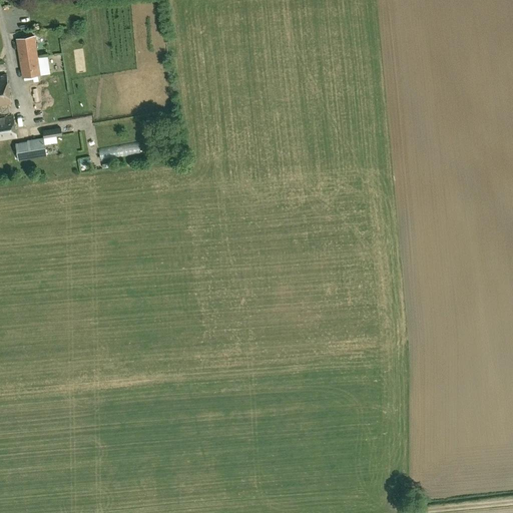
[(23,78),(42,75),(50,73),(47,55),(39,56),(36,36),(17,39),(23,78)]
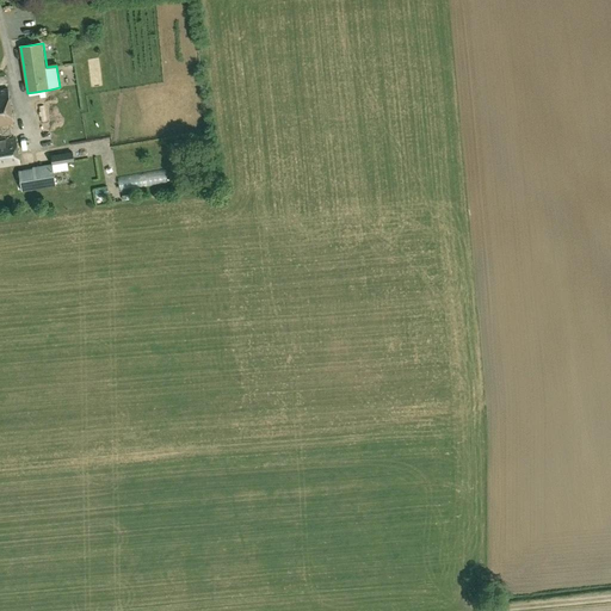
[(0,127),(14,125),(10,91),(0,91),(0,127)]
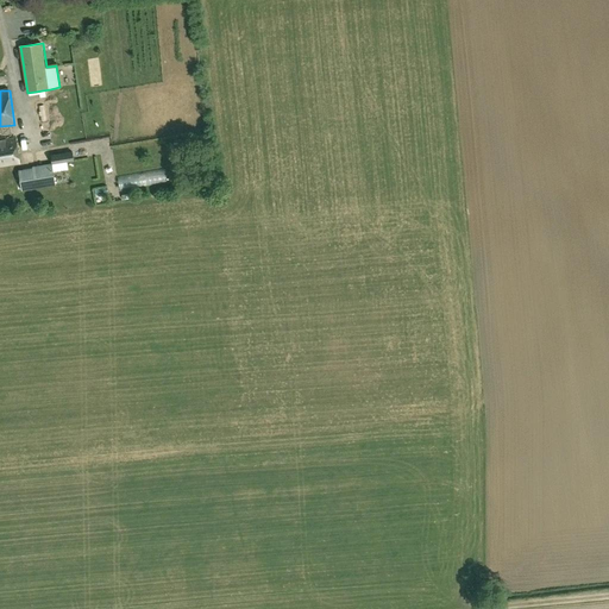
[(18,137),(0,139),(0,168),(22,164),(18,137)]
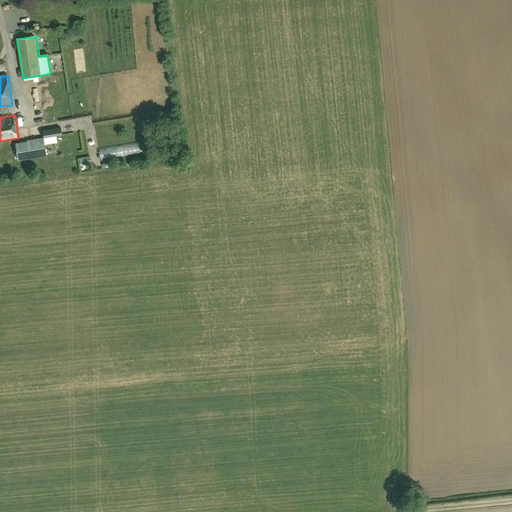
[(18,144),(20,160),(47,156),(45,144),(57,142),(56,136),(62,135),(61,128),(45,131),(46,138),(28,141),(28,142),(18,144)]
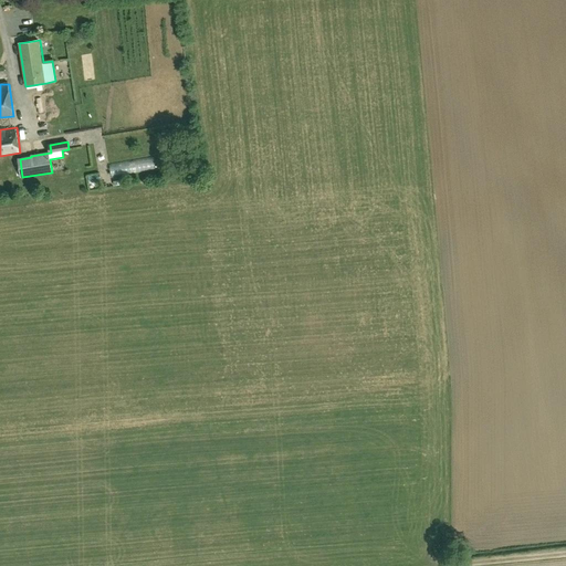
[(39,146),(41,154),(50,153),(49,145),(39,146)]
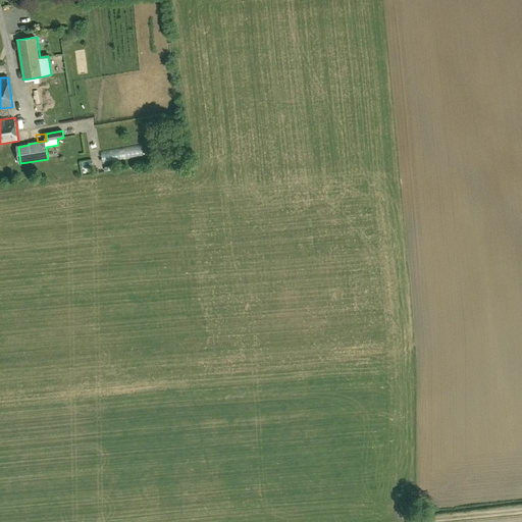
All buildings are outlined.
